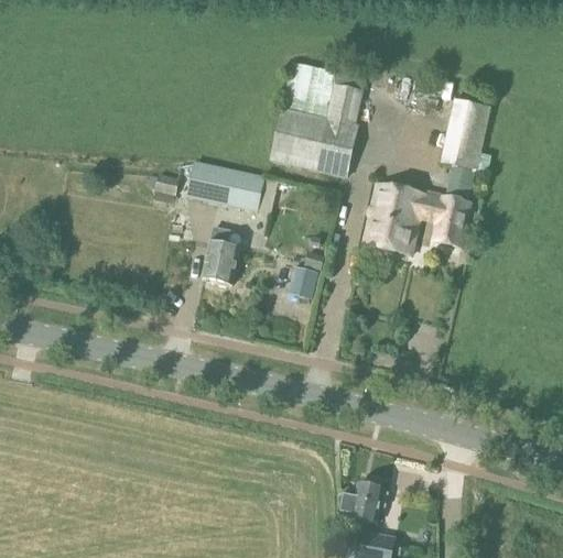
[(358,123),(356,122),(363,89),(333,83),(325,116),(281,107),(268,160),(346,178),(358,123)]
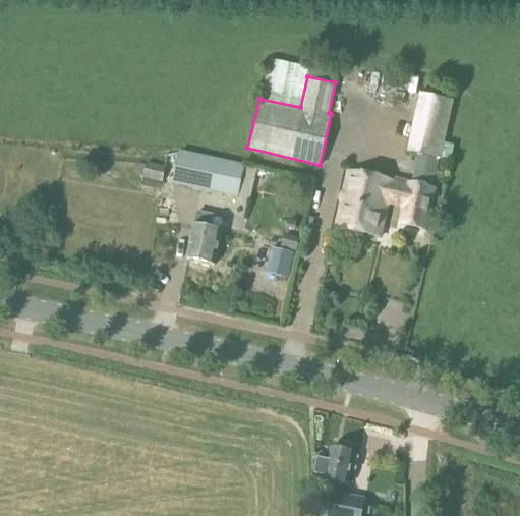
[(453,98),(418,91),(405,149),(440,156),(453,98)]
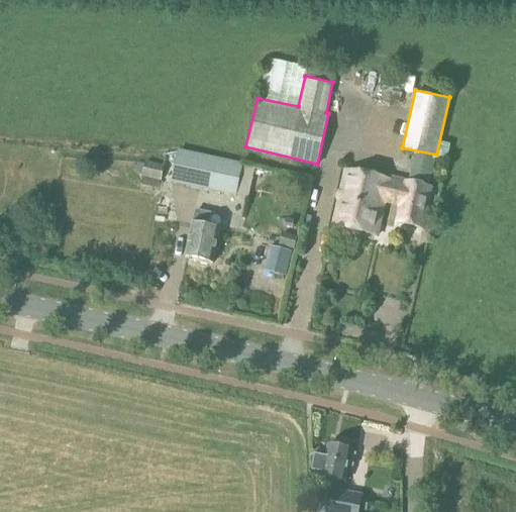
[(242,161),(177,146),(170,180),(234,194),(235,194),(247,197),(252,175),(240,172),(242,161)]
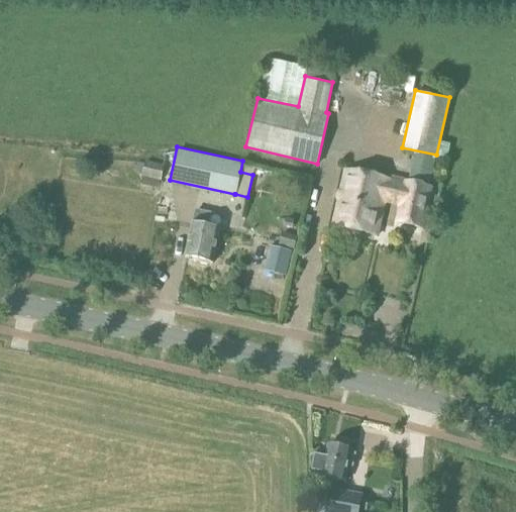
[(163,155),(144,155),(144,172),(163,172),(163,155)]
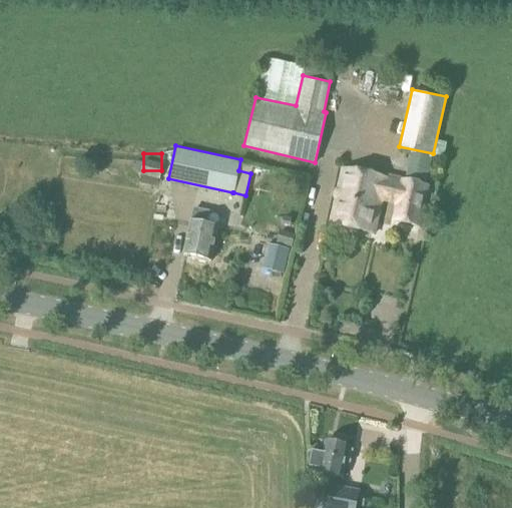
[(386,176),(343,166),(330,221),(374,230),(382,192),(398,196),(393,217),(418,222),(427,183),(402,177),(401,181),(385,178),(386,176)]
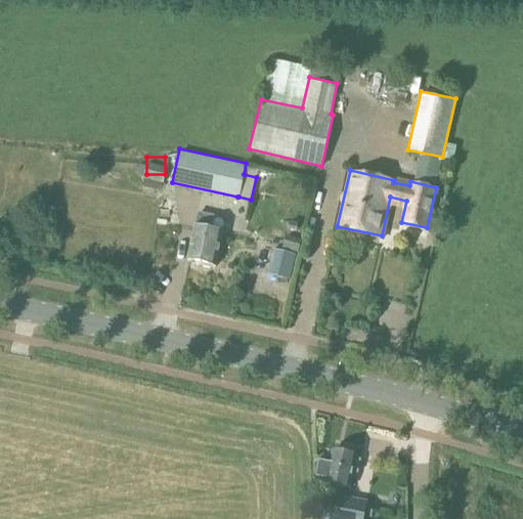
[(194,224),(187,257),(215,263),(222,230),(210,227),(213,213),(199,210),(195,224),(194,224)]
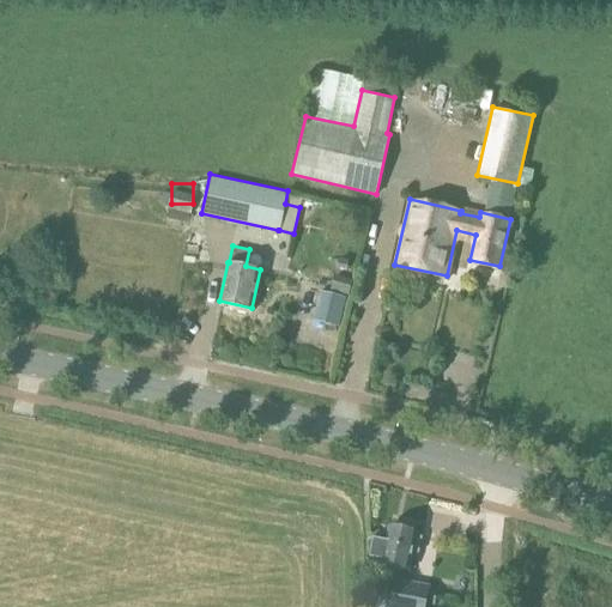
[(333,272),(331,286),(347,291),(351,277),(333,272)]
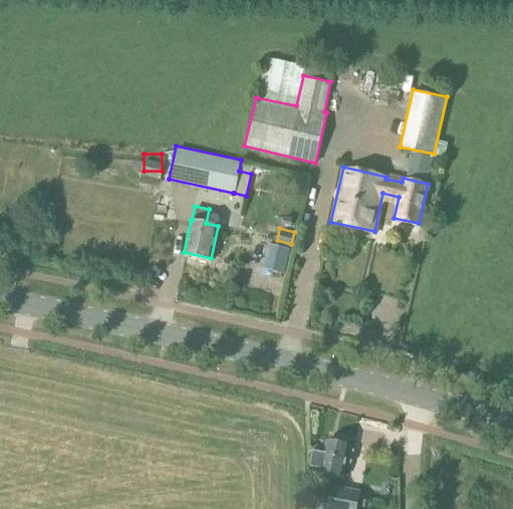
[(268,241),(262,266),(284,271),(289,246),(268,241)]
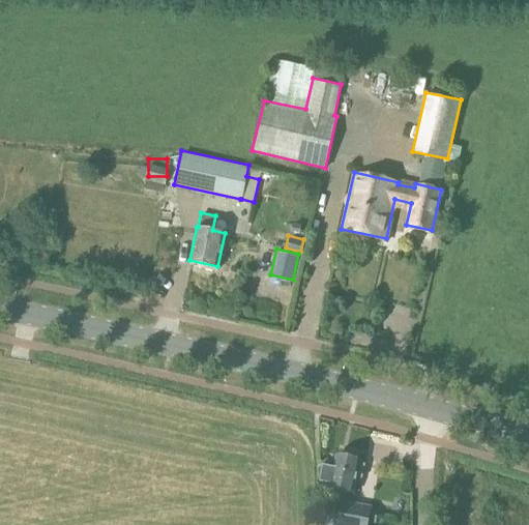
[(368,524),(373,504),(340,498),(342,488),(355,491),(361,459),(335,454),(332,465),(323,463),(319,483),(325,484),(322,498),(328,499),(323,524),(368,524)]
